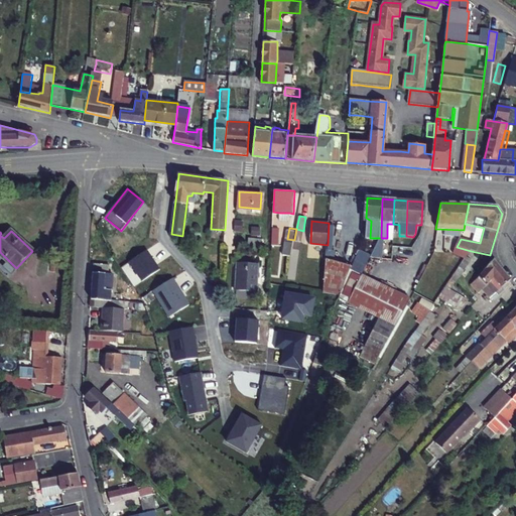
[(262,245),(263,238),(249,237),(248,244),(262,245)]
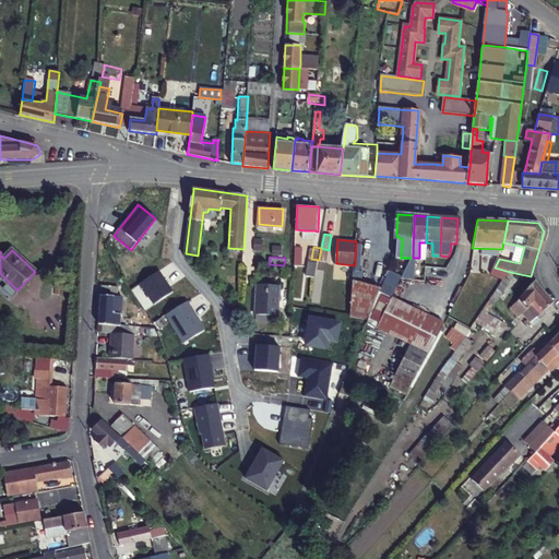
[(414,278),(415,258),(413,258),(412,259),(401,281),(414,278)]
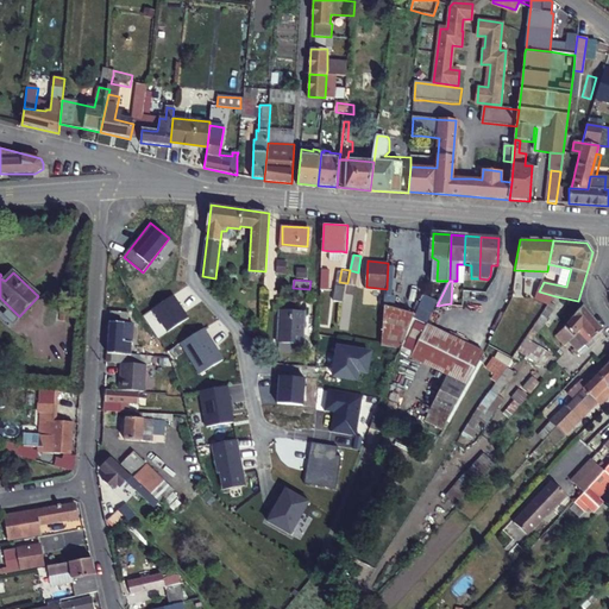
[(513,307),(516,282),(512,281),(509,296),(504,305),(513,307)]
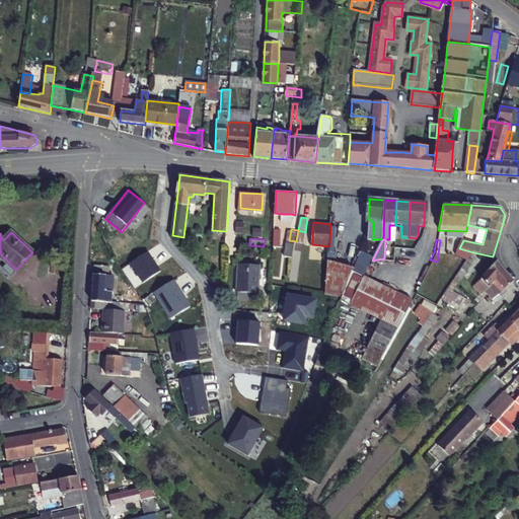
[(459,248),(455,255),(468,260),(473,252),(459,248)]
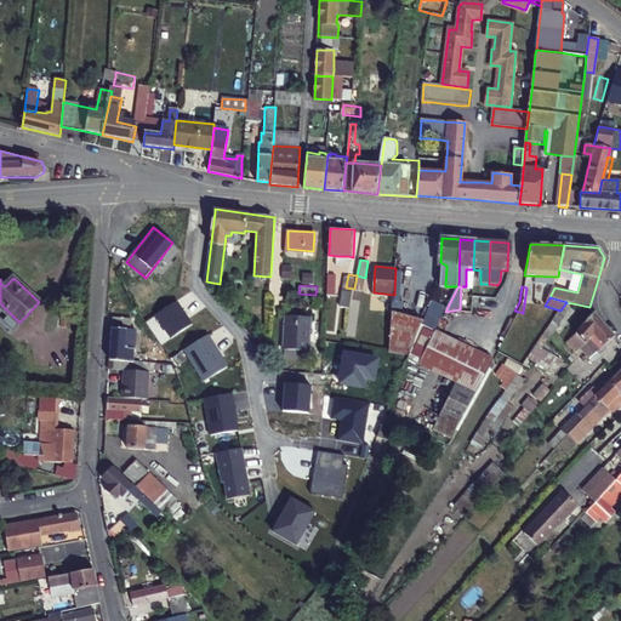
[(153,312),(171,339),(192,325),(172,298),(153,312)]
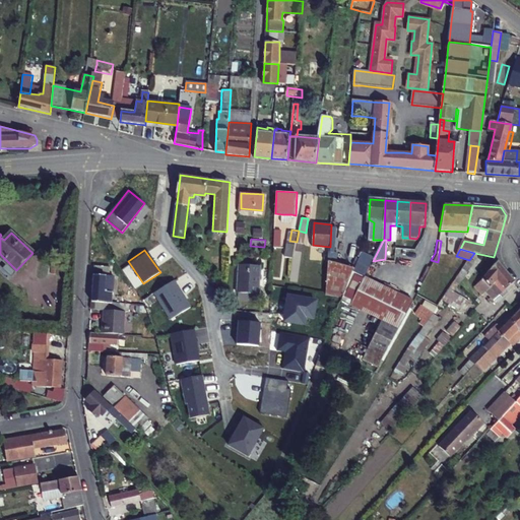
[(351,273),(352,271),(329,260),(326,293),(342,296),(351,273)]
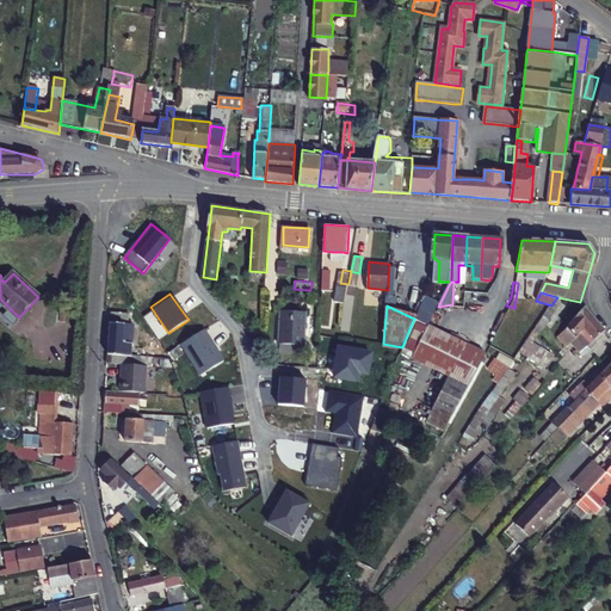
[(547,313),(531,307),(528,313),(543,318),(547,313)]
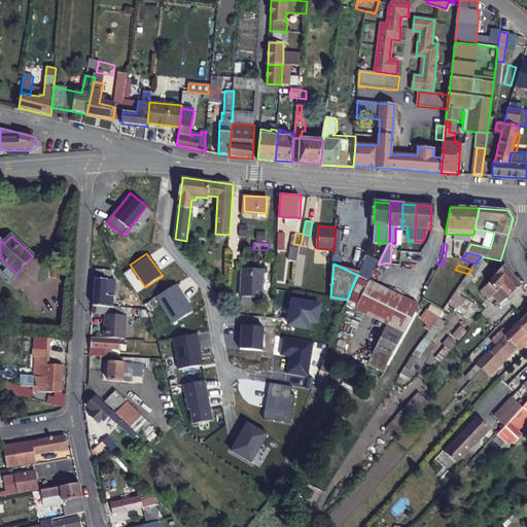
[(492,293),(499,302),(508,295),(500,285),(503,283),(512,292),(522,285),(503,265),(487,278),(481,287),(488,296),(492,293)]
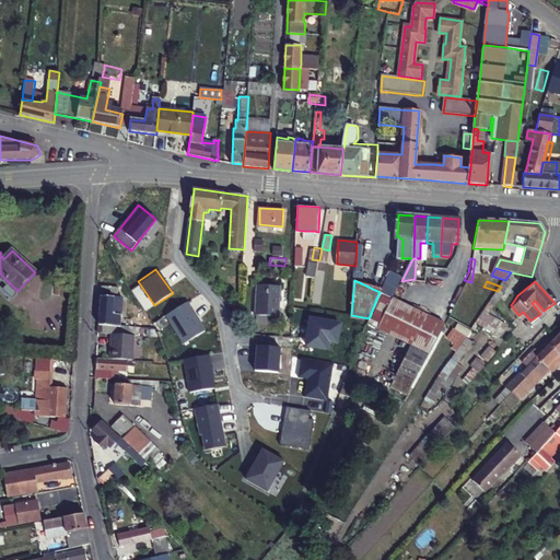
[(258,284),(256,314),(278,316),(279,286),(258,284)]
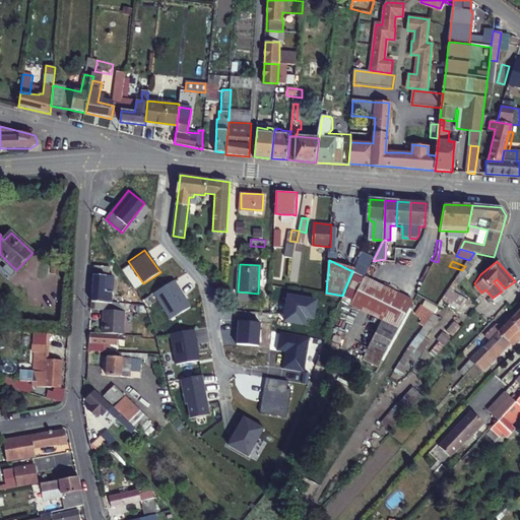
[(106,310),(113,310),(115,275),(111,275),(111,267),(95,266),(92,309),(106,310)]
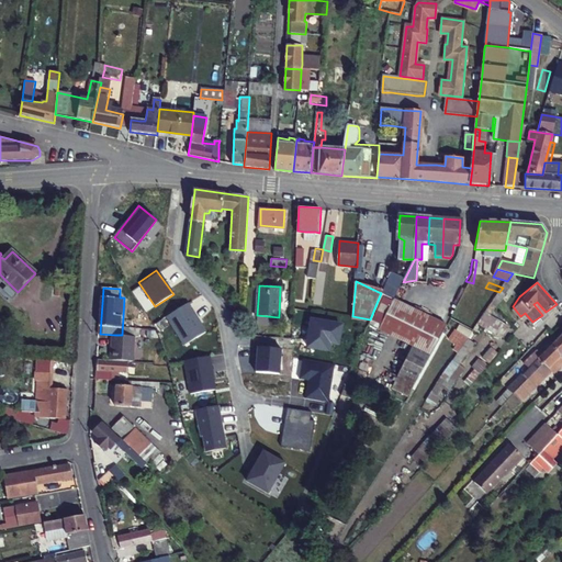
[(369,323),(379,328),(393,302),(380,295),(370,319),(369,323)]
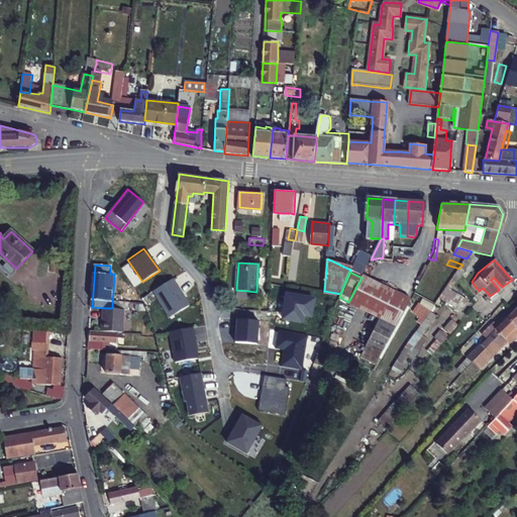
[(362,278),(348,302),(379,316),(359,354),(377,363),(410,301),(392,292),(362,278)]
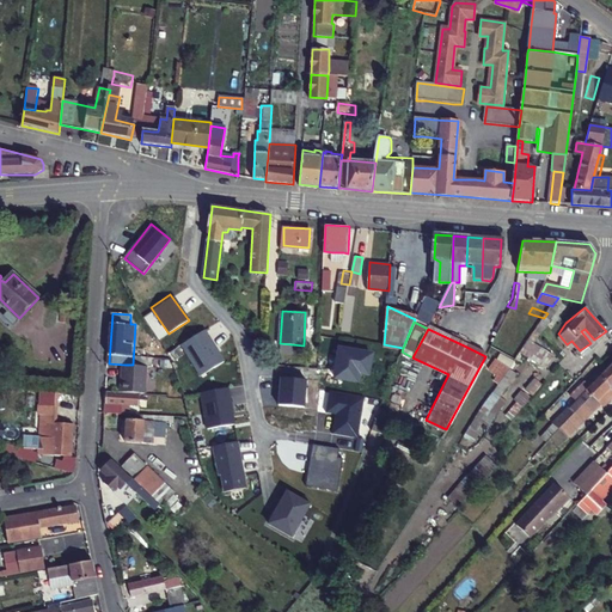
[(585,329),(581,331),(591,343),(594,340),(585,329)]
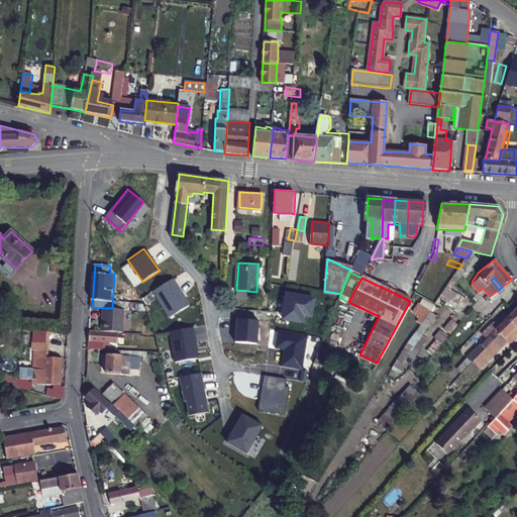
[(154,291),(171,317),(190,305),(174,279),(154,291)]
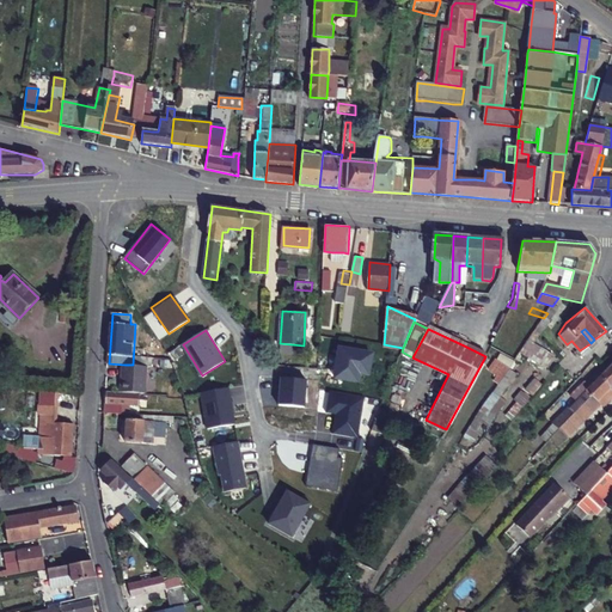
[(611,383),(611,363),(586,389),(591,393),(594,398),(598,396),(611,383)]
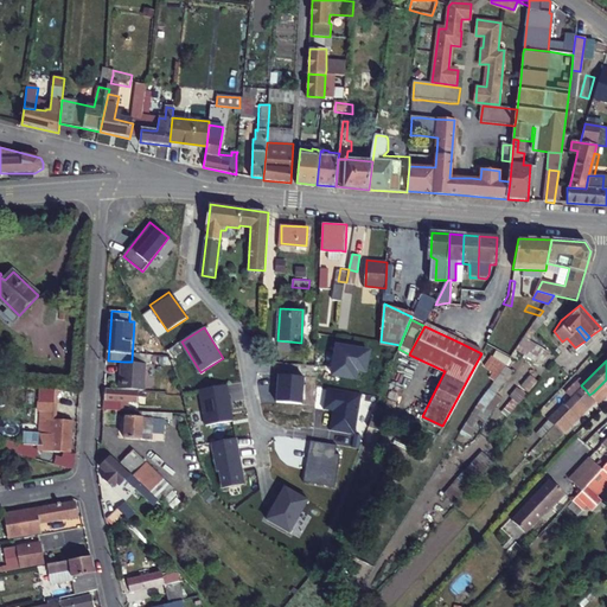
[(132,362),(123,362),(121,390),(145,391),(147,363),(132,362)]
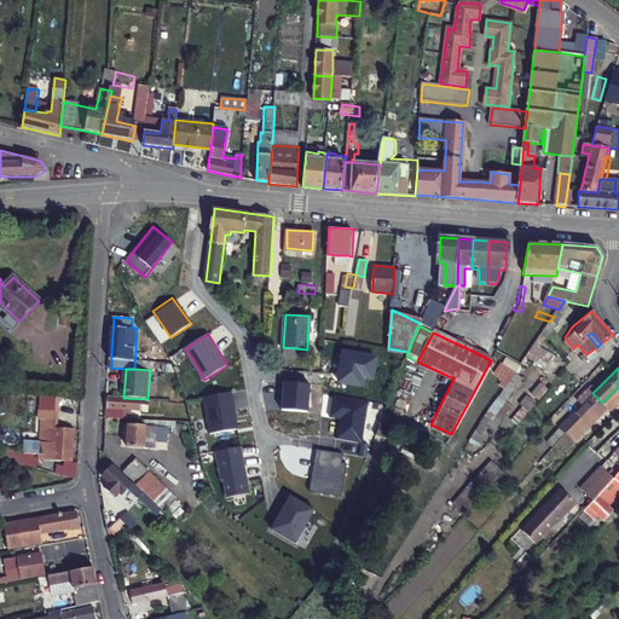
[(507,400),(522,377),(515,371),(468,439),(481,447),(512,404),(507,400)]
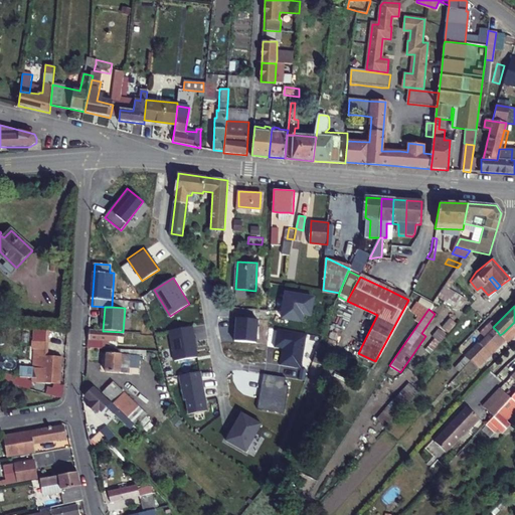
[(433,337),(441,343),(455,320),(446,315),(433,337)]
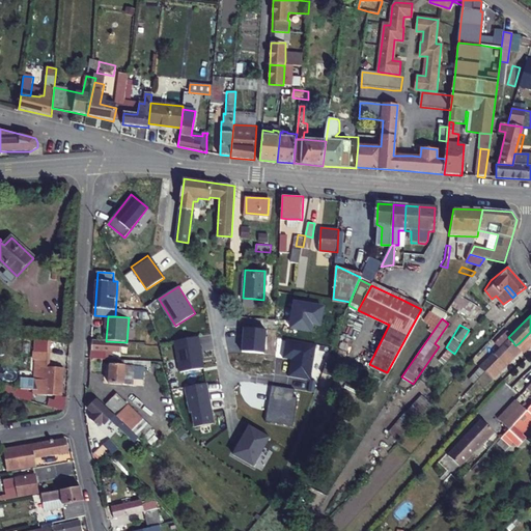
[(243,331),(242,359),(262,361),(263,332),(243,331)]
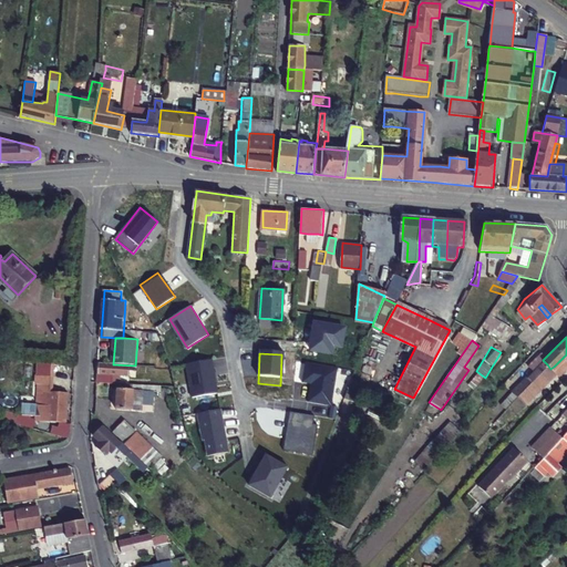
[(566,354),(554,367),(557,371),(558,372),(566,364),(566,354)]
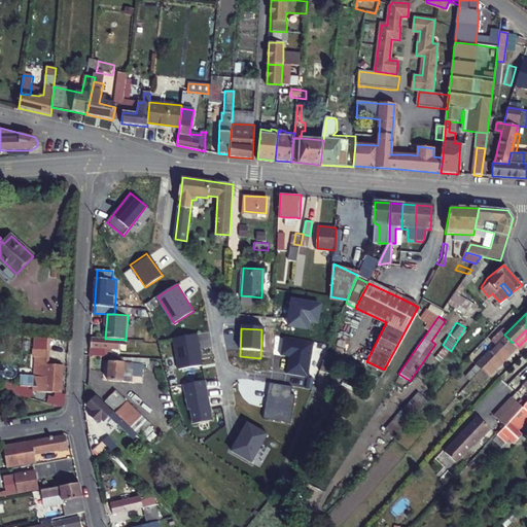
[(175,338),(180,369),(203,364),(197,334),(175,338)]
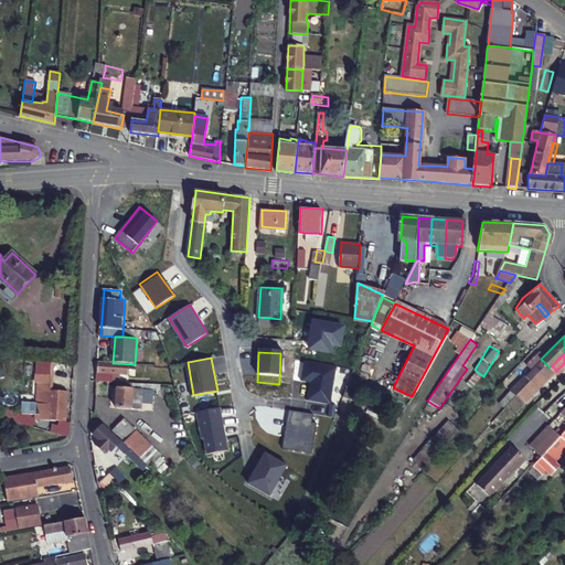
[(508,398),(545,363),(541,359),(508,388),(502,394),(508,398)]
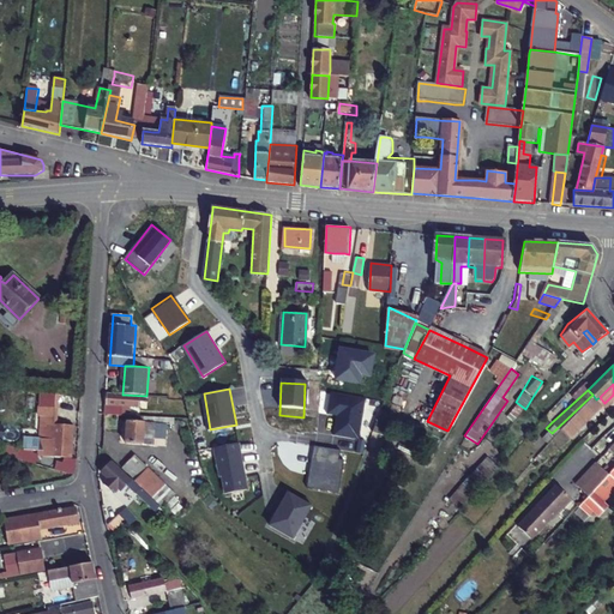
[(108,405),(128,407),(140,408),(142,403),(157,404),(158,402),(161,402),(161,397),(146,396),(122,395),(108,393),(108,405)]
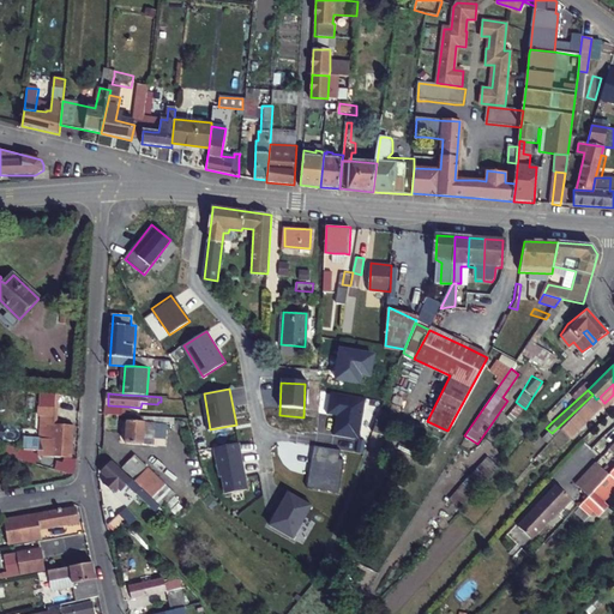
[(559,440),(603,402),(600,397),(596,399),(593,395),(552,433),(554,437),(559,440)]
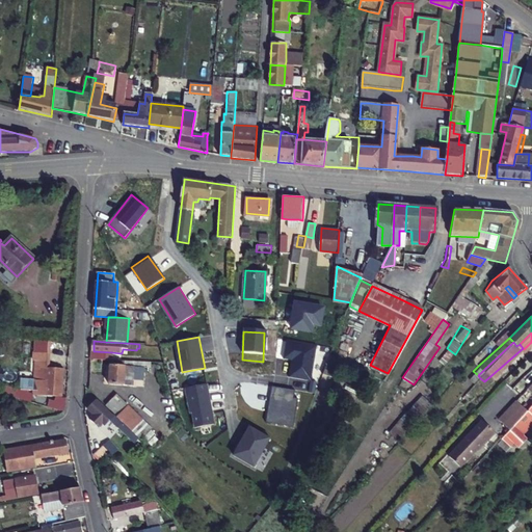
[(92,360),(111,361),(111,352),(94,351),(92,360)]
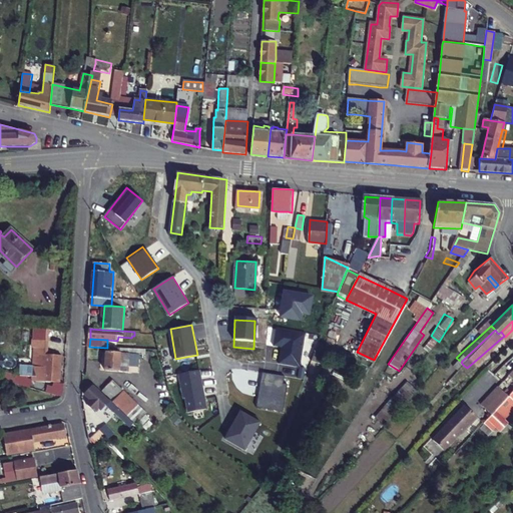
[(37,356),(36,381),(60,382),(62,382),(62,373),(61,373),(61,366),(62,366),(62,356),(61,356),(48,356),(48,341),(35,341),(35,349),(37,349),(37,356)]
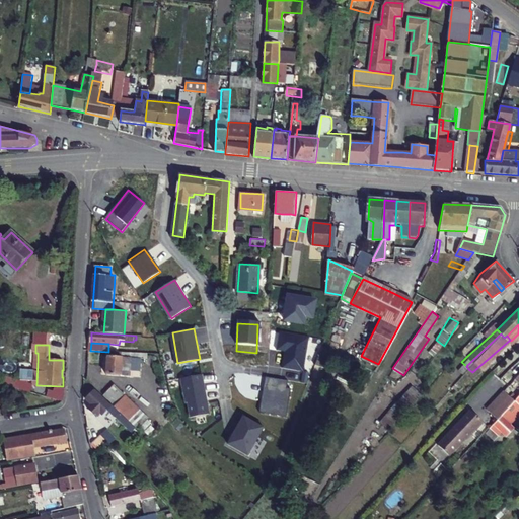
[(314,364),(321,367),(328,348),(322,346),(314,364)]
